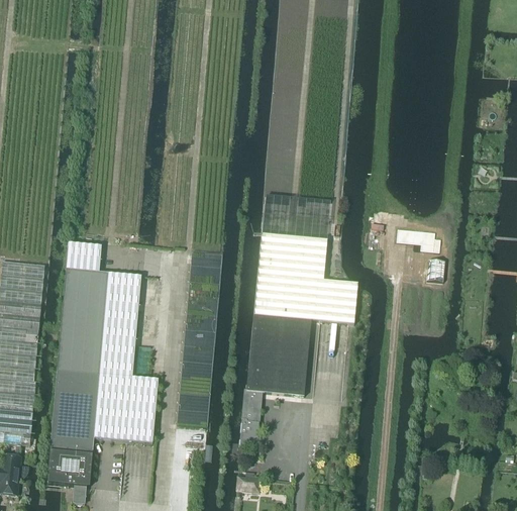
[(398,226),(397,239),(421,240),(421,246),(440,247),(441,234),(435,234),(435,228),(398,226)]
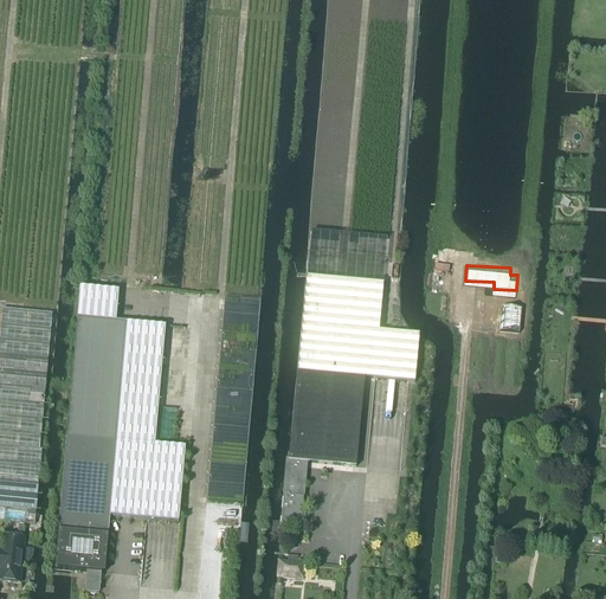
[(279,520),(282,520),(301,521),(307,456),(355,462),(365,373),(414,378),(419,329),(379,326),(384,278),(307,271),(289,455),(287,453),(279,520)]
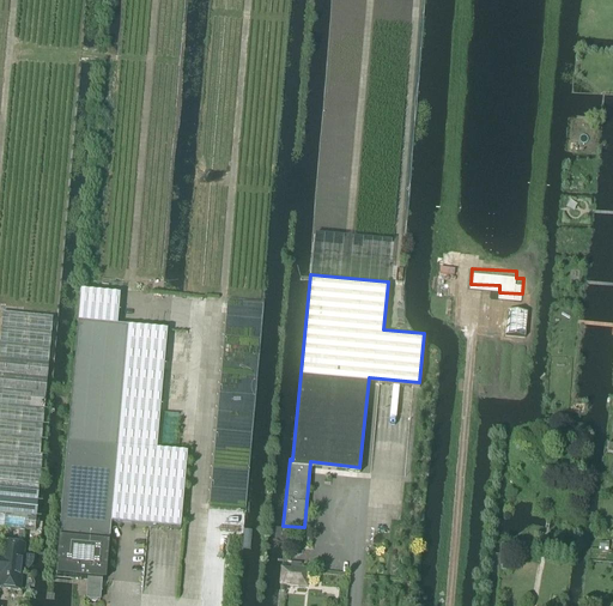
[(58,558),(56,570),(87,573),(86,592),(89,593),(89,594),(90,595),(93,597),(96,594),(96,593),(98,593),(101,574),(104,575),(105,563),(107,563),(110,517),(180,523),(187,447),(156,444),(167,323),(116,320),(119,289),(79,285),(56,558),(58,558)]
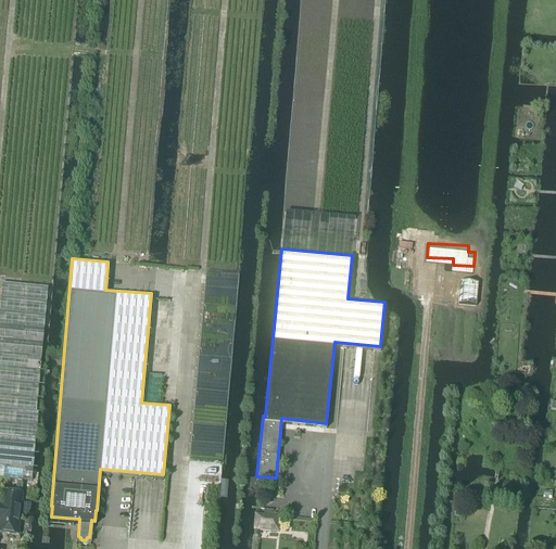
[(459,276),(458,298),(476,301),(478,278),(459,276)]
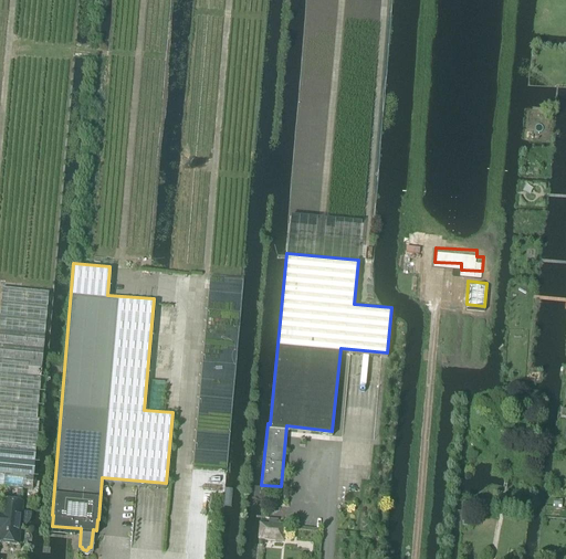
[(0,482),(17,484),(16,497),(21,498),(22,484),(32,485),(37,443),(39,418),(37,418),(43,349),(46,307),(49,286),(2,282),(0,302),(0,482)]
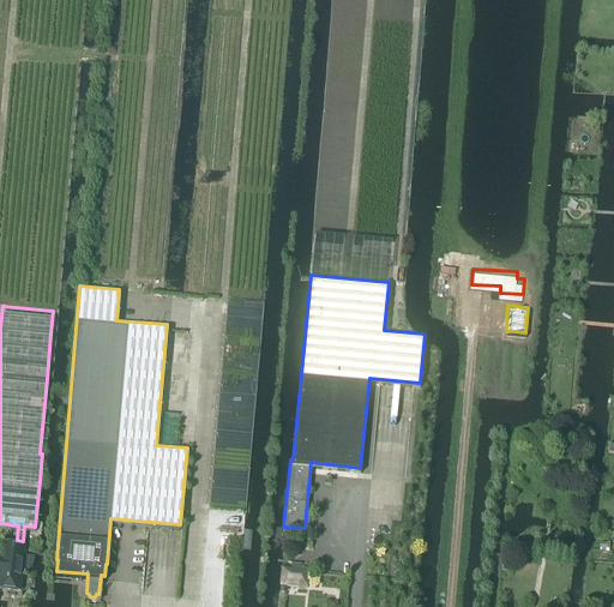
[(0,553),(0,576),(8,577),(7,584),(19,586),(20,566),(25,565),(28,563),(30,560),(31,556),(32,552),(34,552),(23,551),(24,541),(23,541),(17,540),(2,539),(0,553)]
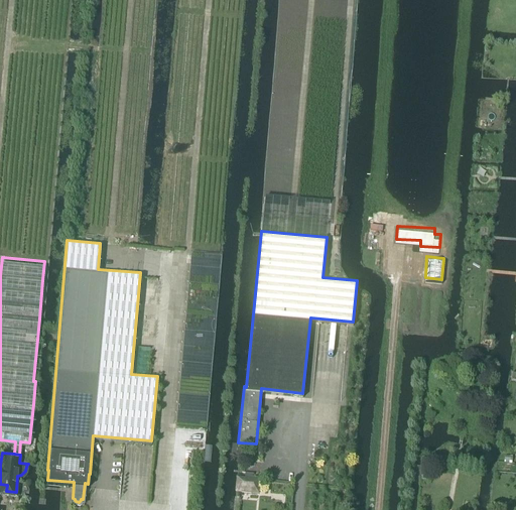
[(237,481),(236,486),(256,488),(257,475),(257,474),(253,474),(244,473),(237,472),(237,481)]
